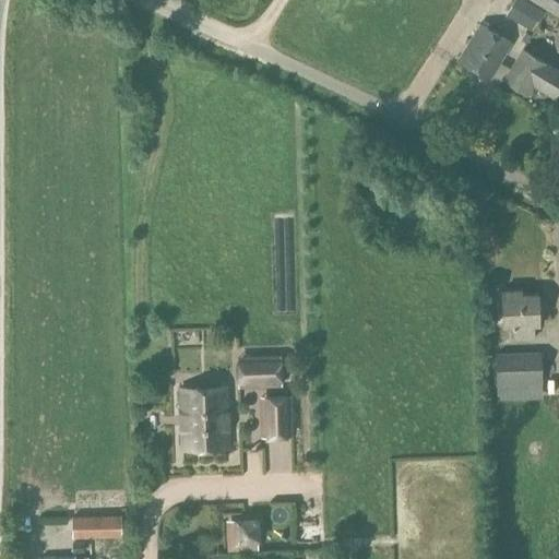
[(558,0),(531,0),(558,16),(558,0)]
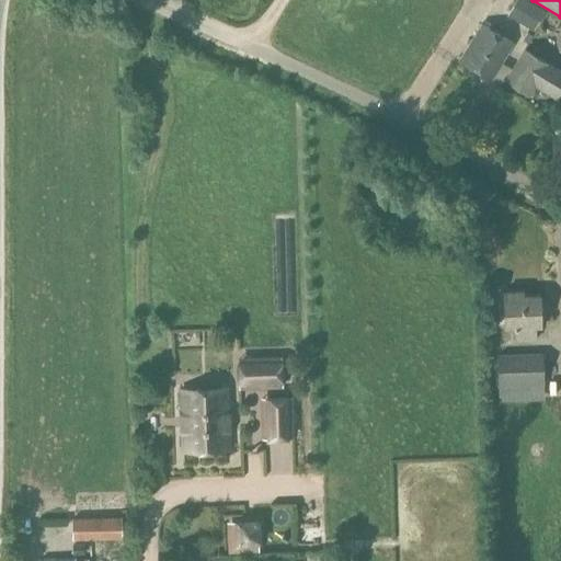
[(533,4),(521,24),(533,31),(545,12),(533,4)]
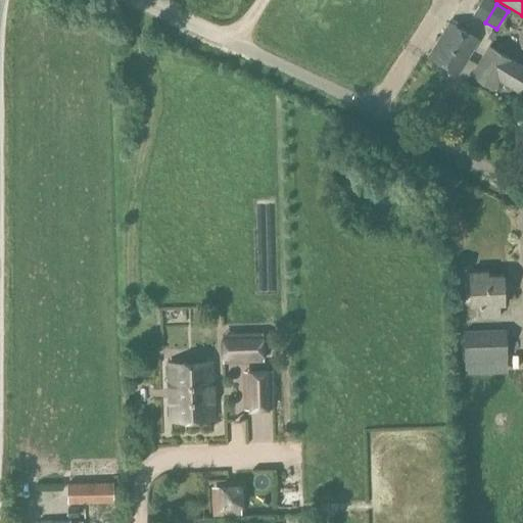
[(458,74),(478,41),(449,22),(429,55),(458,74)]
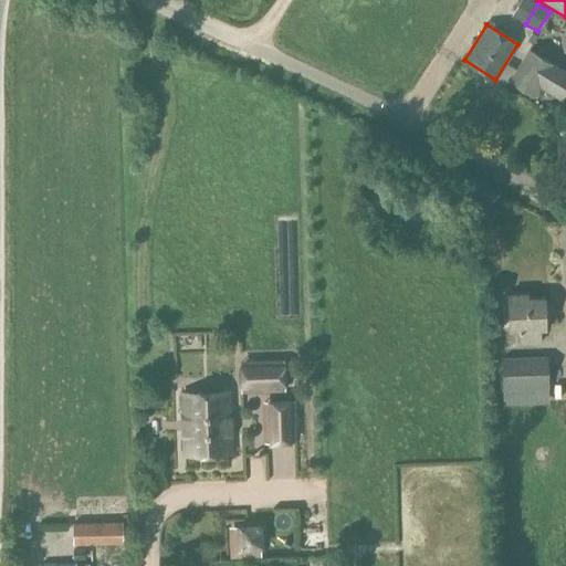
[(562,100),(565,91),(565,73),(530,51),(511,82),(534,96),(540,86),(562,100)]
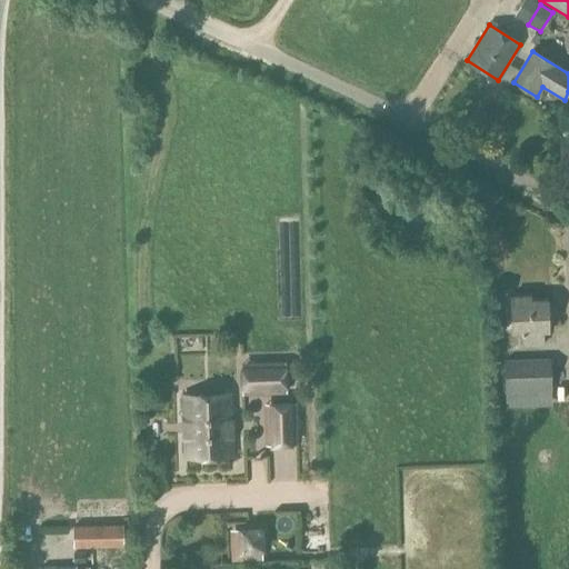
[(515,297),(515,330),(525,330),(525,342),(543,342),(543,330),(548,330),(548,300),(533,301),(533,297),(515,297)]
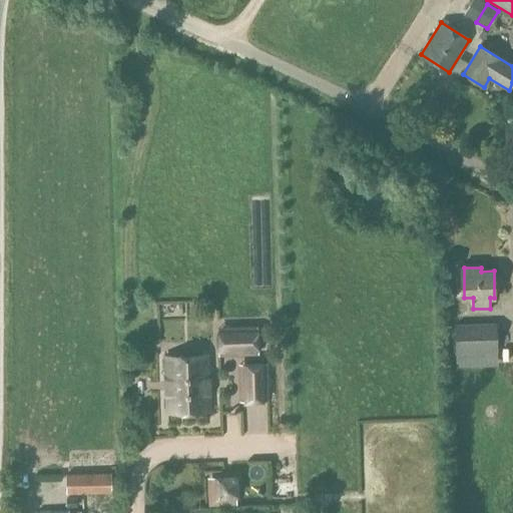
[(486,341),(485,322),(450,324),(450,342),(486,341)]
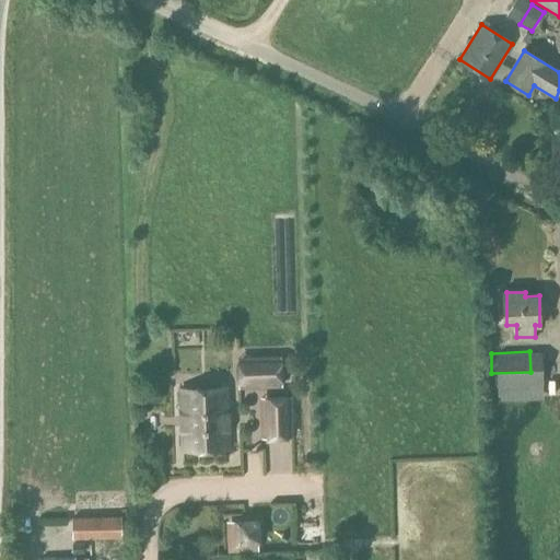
[(281,359),(240,360),(240,387),(282,386),(281,359)]
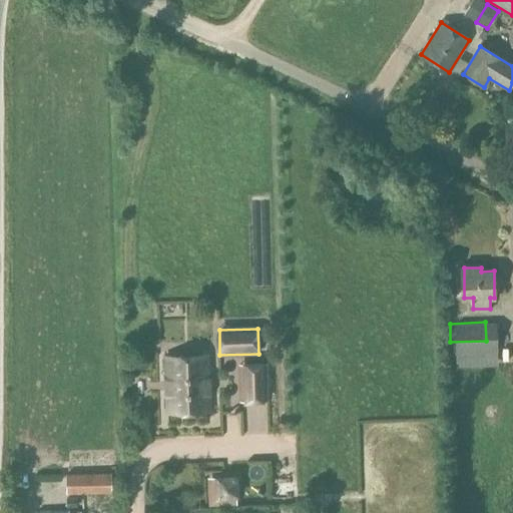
[(512,346),(489,347),(492,400),(512,399),(512,346)]
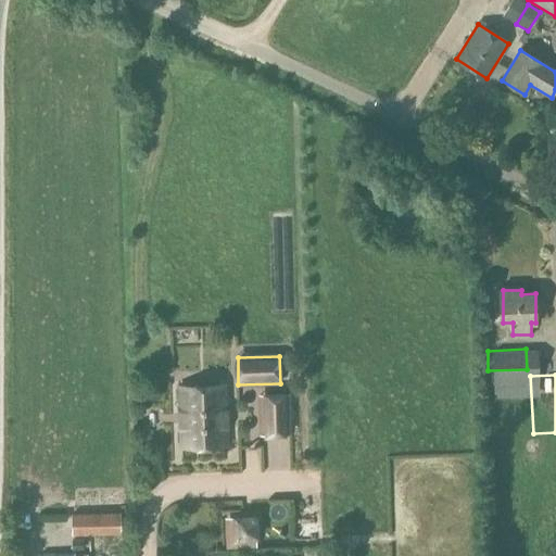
[(226,387),(180,388),(182,450),(227,449),(226,387)]
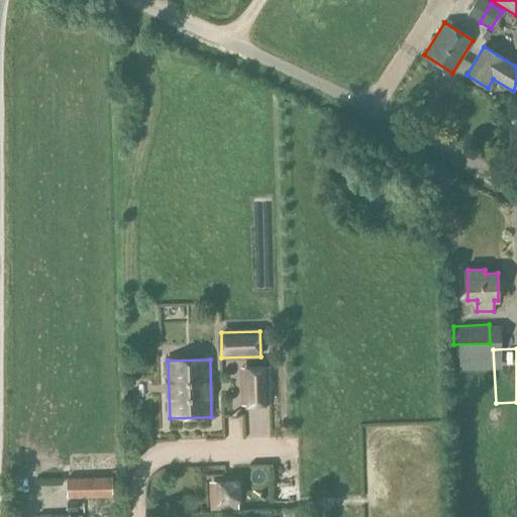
[(269,367),(243,368),(244,404),(270,404),(269,367)]
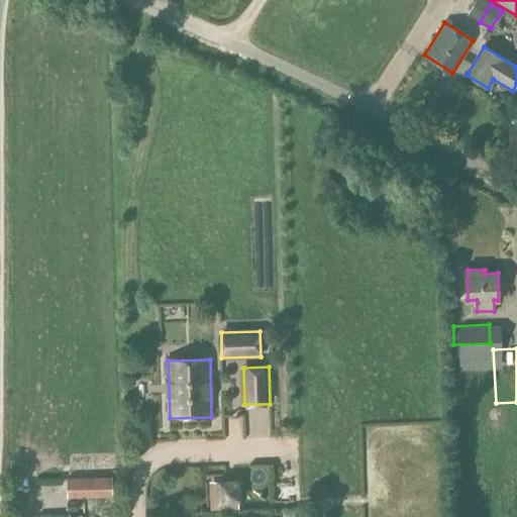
[(68,497),(112,496),(112,478),(68,479),(68,497)]
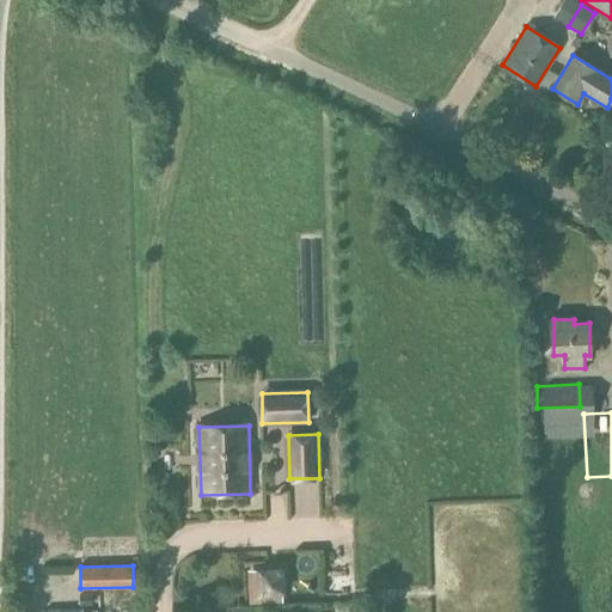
[(285,569),(248,570),(249,604),(283,603),(282,595),(286,595),(285,569)]
